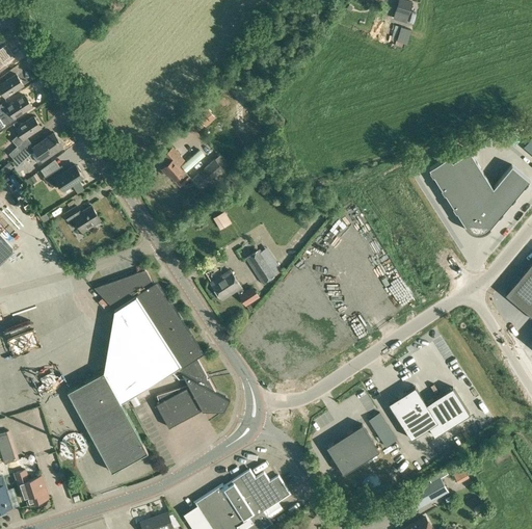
[(400,7),(399,24),(413,25),(414,8),(400,7)]
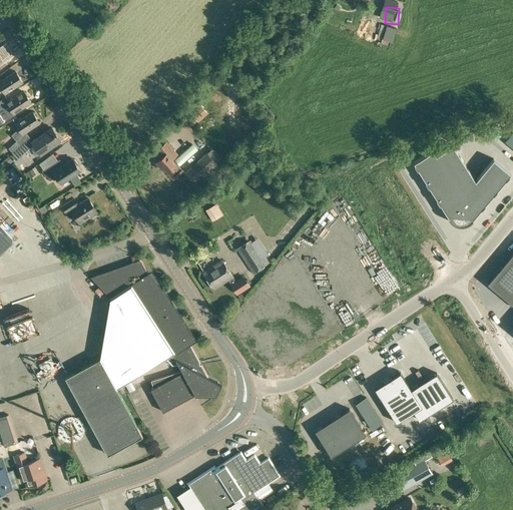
[(390,29),(386,47),(396,49),(400,31),(390,29)]
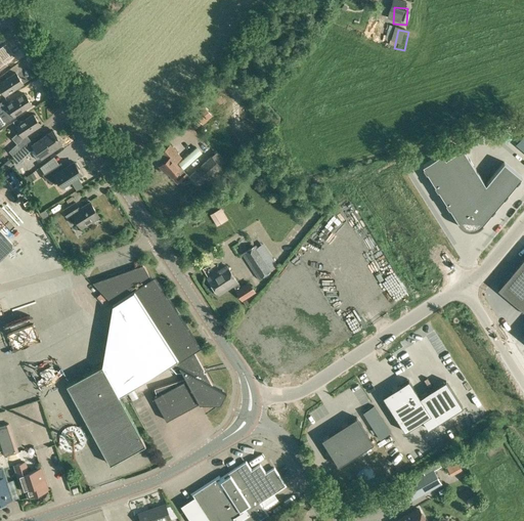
[(5,45),(0,48),(0,68),(14,58),(5,45)]
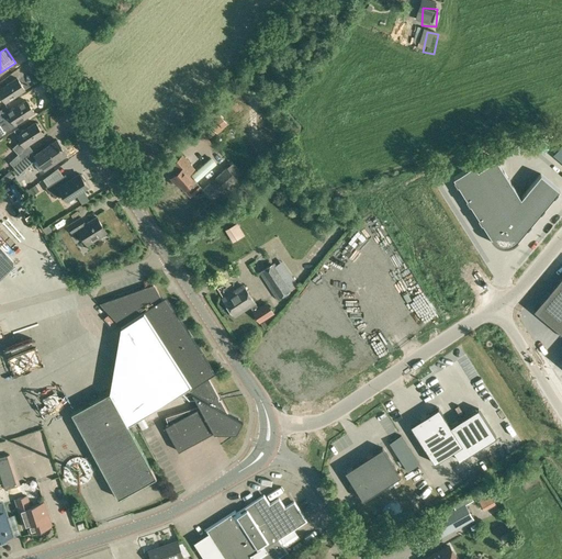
[(0,103),(3,102),(6,104),(24,92),(17,81),(1,91),(0,90),(0,103)]
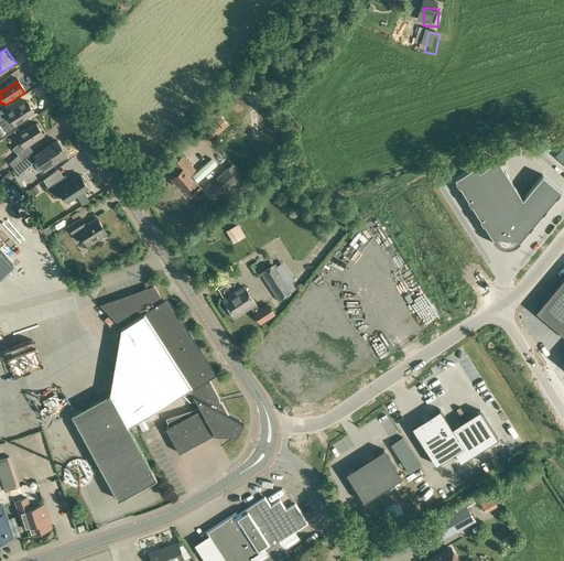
[(0,139),(8,136),(17,129),(15,127),(34,116),(26,104),(9,115),(1,120),(0,118),(0,139)]
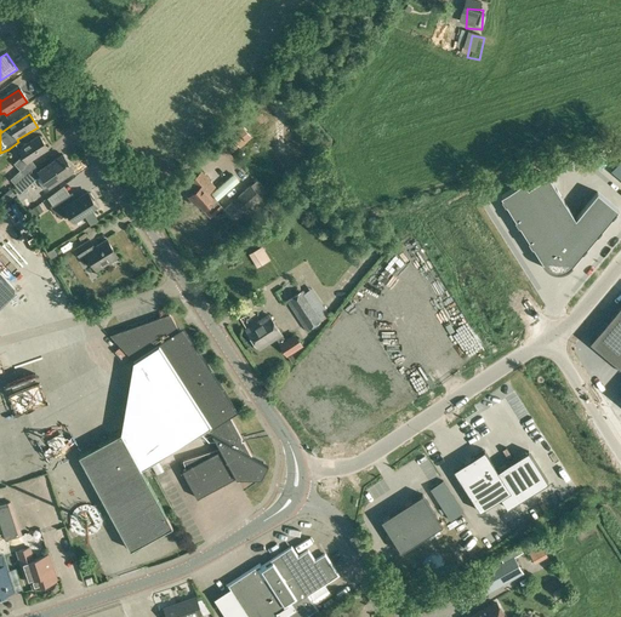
[(240,152),(252,141),(243,130),(231,141),(240,152)]
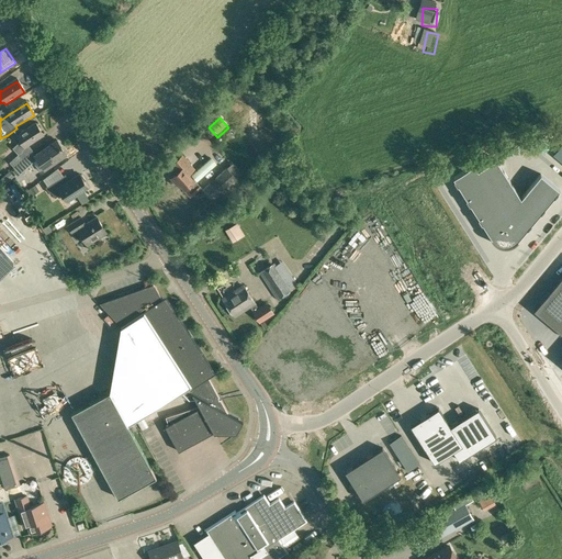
[(21,144),(12,152),(18,157),(27,147),(43,137),(35,125),(21,135),(19,131),(14,134),(17,137),(21,144)]
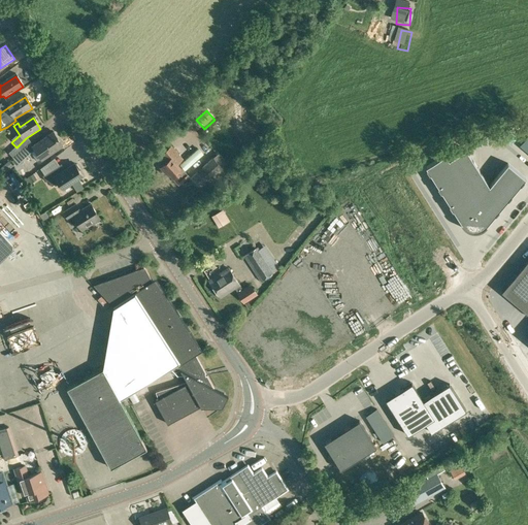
[(33,149),(35,152),(41,161),(62,148),(54,135),(33,149)]
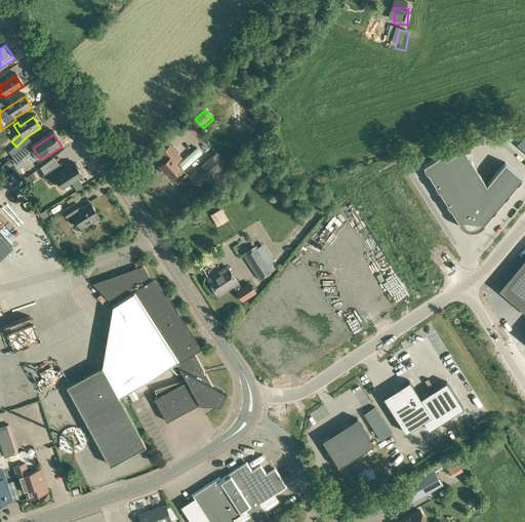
[(35,151),(33,148),(31,144),(21,152),(12,159),(18,165),(35,151)]
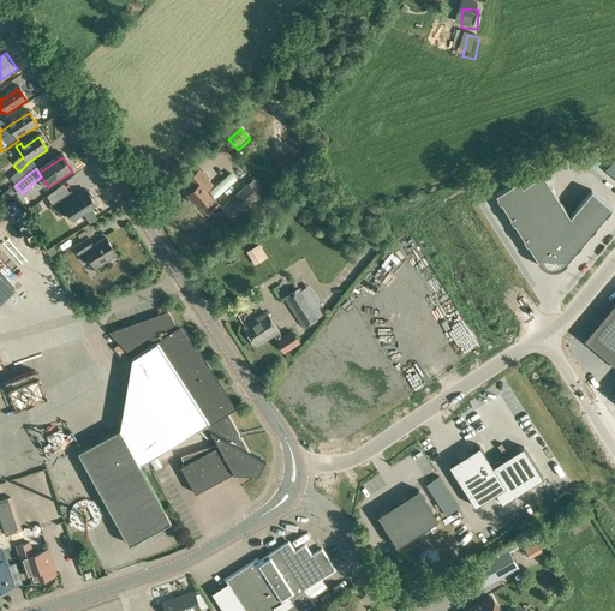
[(10,181),(15,186),(24,178),(19,172),(10,181)]
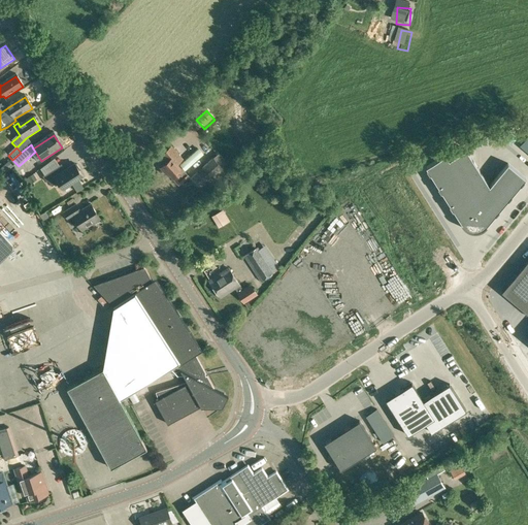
[(190,179),(183,172),(177,166),(184,161),(172,148),(161,157),(167,164),(160,169),(166,176),(168,175),(173,182),(172,182),(178,188),(190,179)]
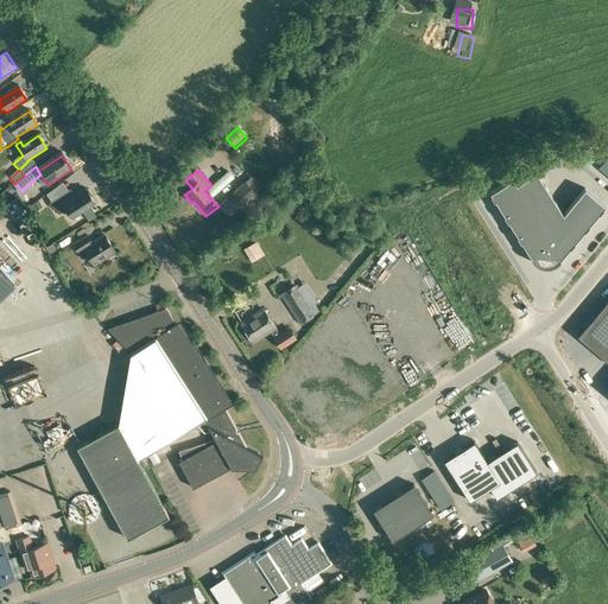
[(513,180),(491,195),(532,261),(533,262),(534,264),(536,265),(537,266),(539,267),(540,267),(542,268),(544,268),(545,268),(548,268),(549,268),(550,268),(552,267),(553,267),(555,266),(556,266),(557,265),(558,264),(559,264),(606,208),(584,191),(563,216),(536,175),(517,186),(513,180)]
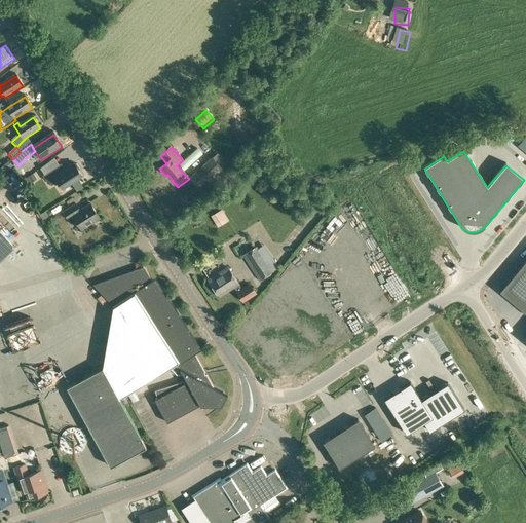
[(202,195),(226,174),(213,159),(189,180),(202,195)]
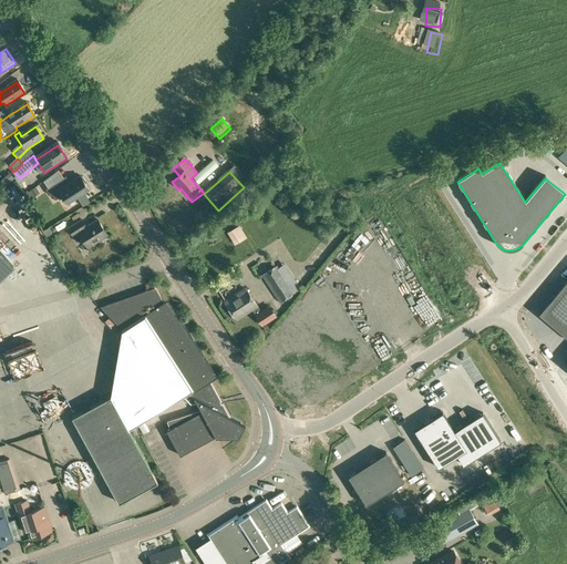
[(0,186),(3,190),(14,181),(10,175),(0,183),(0,186)]
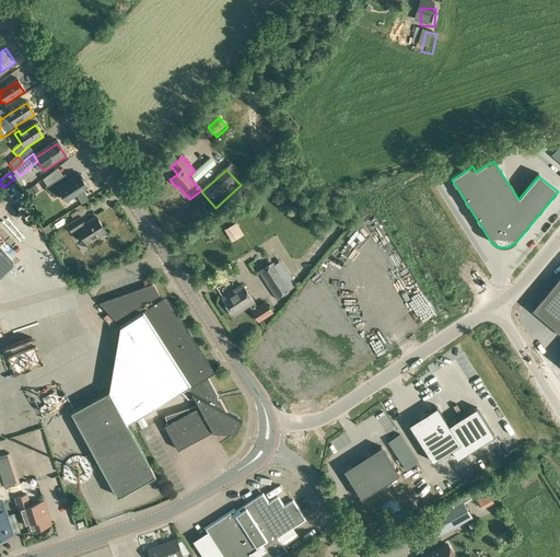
[(89,189),(79,175),(69,182),(65,176),(45,188),(49,196),(50,195),(55,200),(60,196),(66,205),(89,189)]
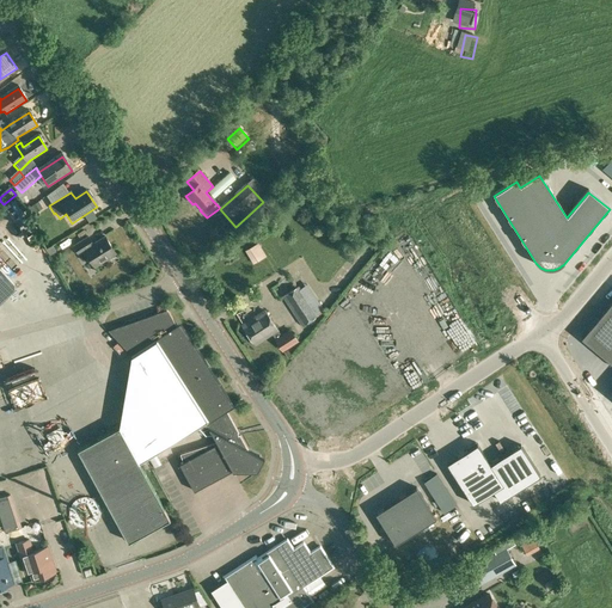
[(115,257),(105,240),(93,247),(89,240),(73,250),(78,257),(85,253),(95,269),(115,257)]
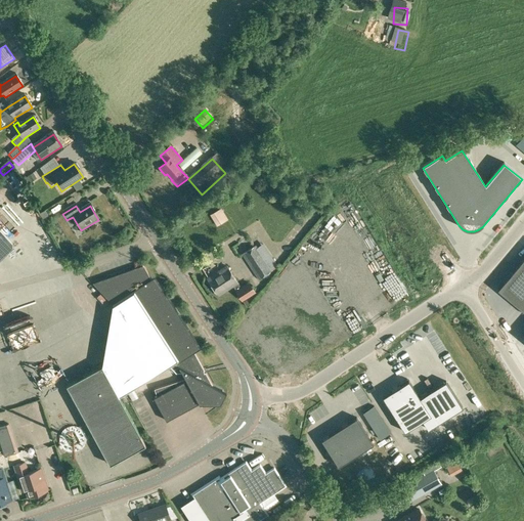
[(226,212),(215,217),(221,228),(232,223),(226,212)]
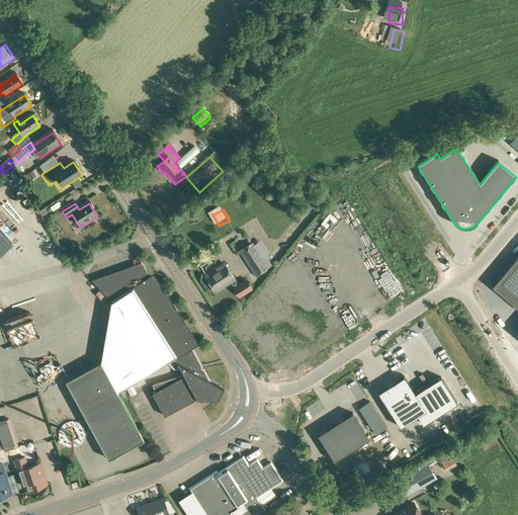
[(0,230),(0,254),(12,243),(0,230)]
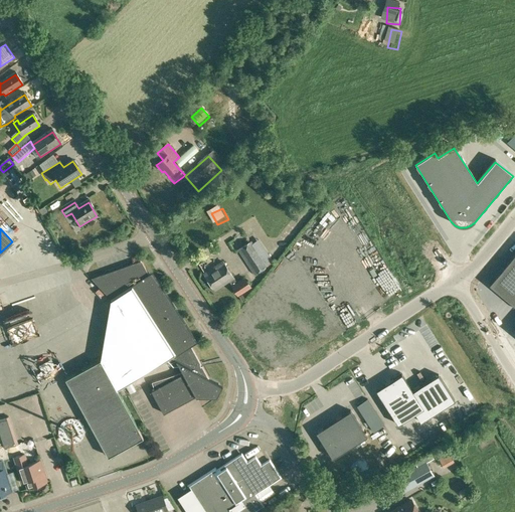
[(251,243),(237,252),(254,278),(268,269),(273,266),(267,256),(266,256),(262,259),(253,246),(252,245),(251,243)]
